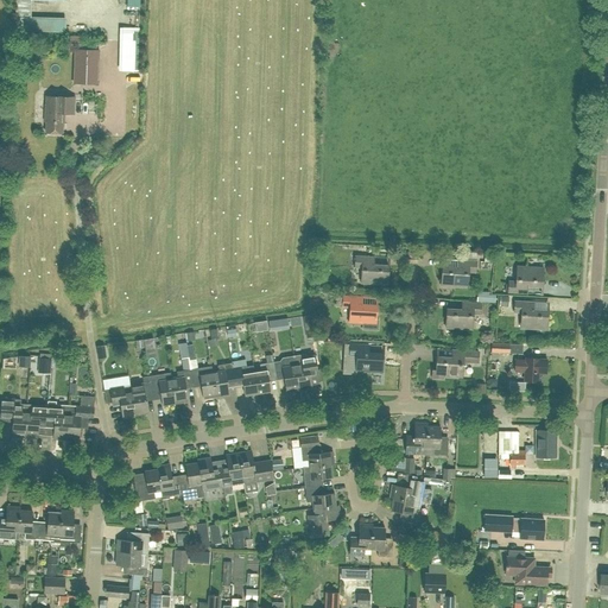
[(137,13),(137,4),(125,4),(125,13),(137,13)]
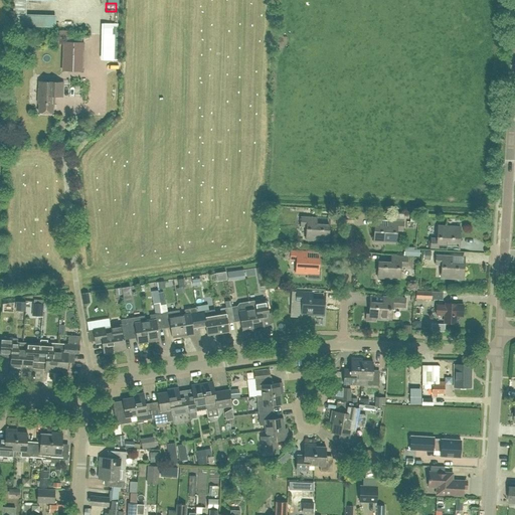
[(115,33),(120,33),(120,23),(111,23),(111,31),(102,31),(102,57),(115,57),(115,33)]
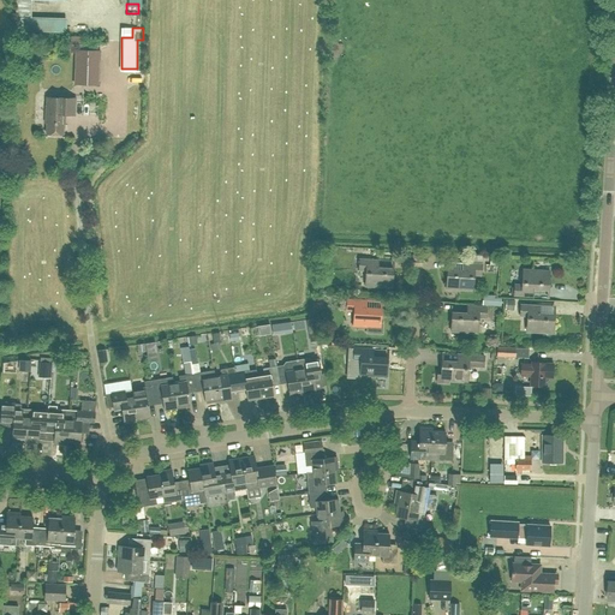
[(78,82),(100,83),(101,52),(78,51),(78,82)]
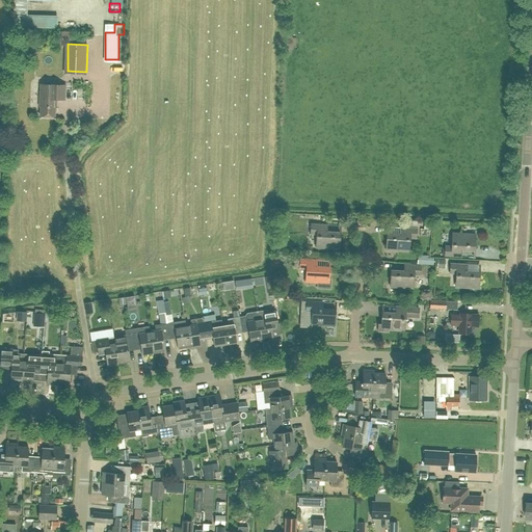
[(40,106),(41,106),(40,115),(54,116),(54,107),(56,107),(56,99),(64,100),(64,85),(40,84),(40,106)]
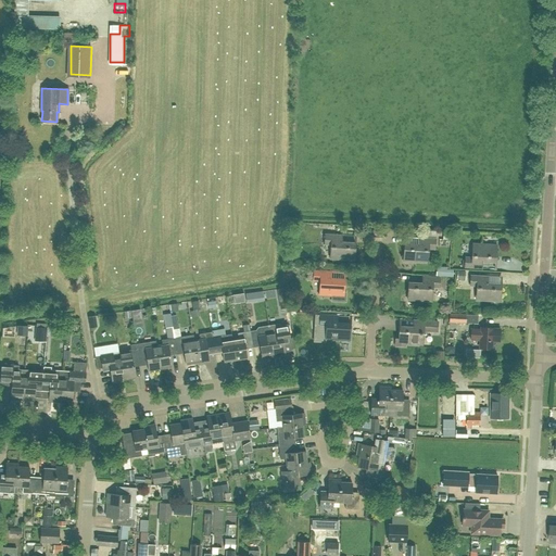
[(330,244),(329,258),(354,261),(355,242),(337,241),(338,235),(325,234),(324,244),(330,244)]
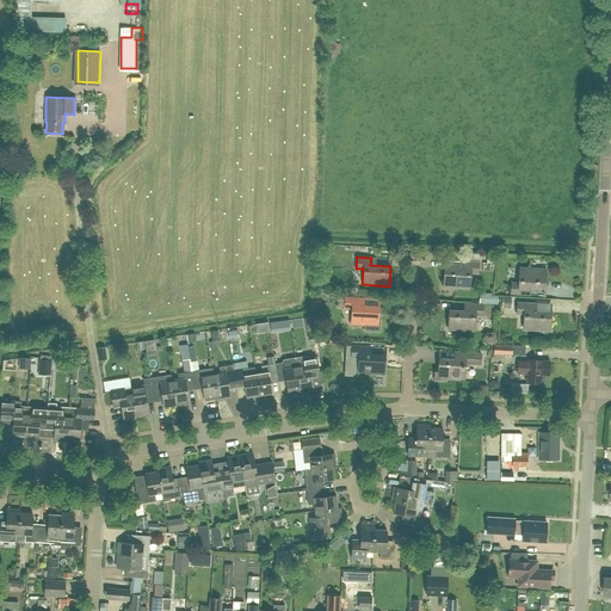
[(463,269),(445,269),(443,269),(442,287),(469,289),(470,273),(477,273),(479,263),(464,261),(463,269)]
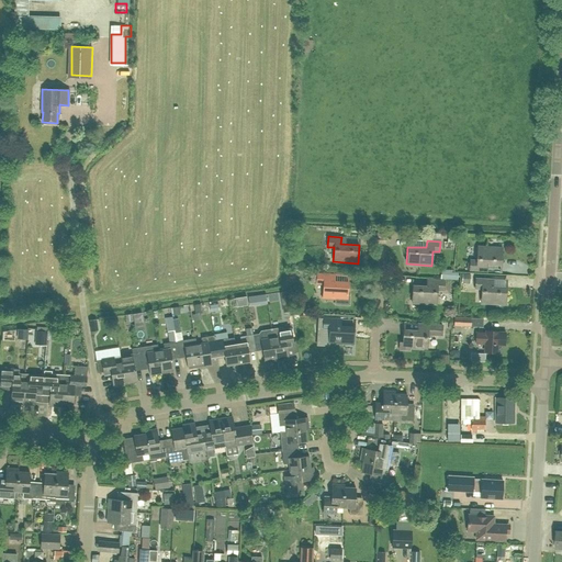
[(501,265),(502,247),(476,246),(476,260),(470,260),(469,270),(482,270),(482,265),(501,265)]
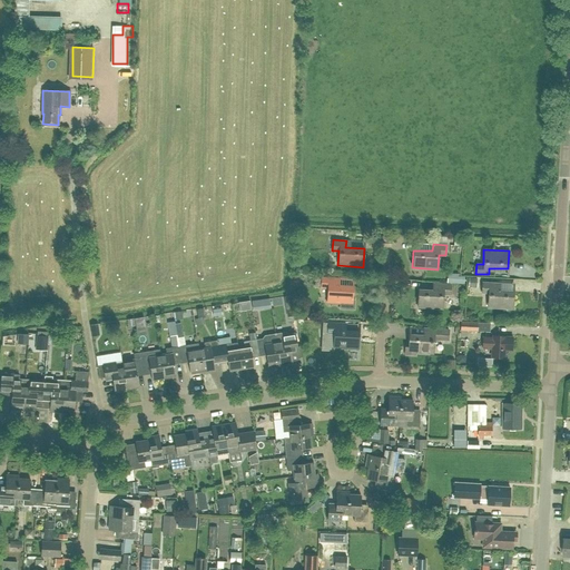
[(451,273),(451,283),(464,284),(464,277),(458,276),(458,274),(451,273)]
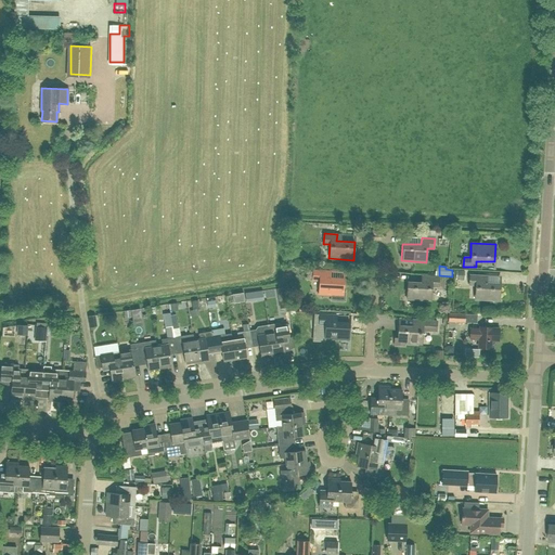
[(345,293),(343,293),(344,279),(326,278),(326,271),(313,270),(312,280),(320,281),(319,295),(331,296),(331,300),(345,301),(345,293)]
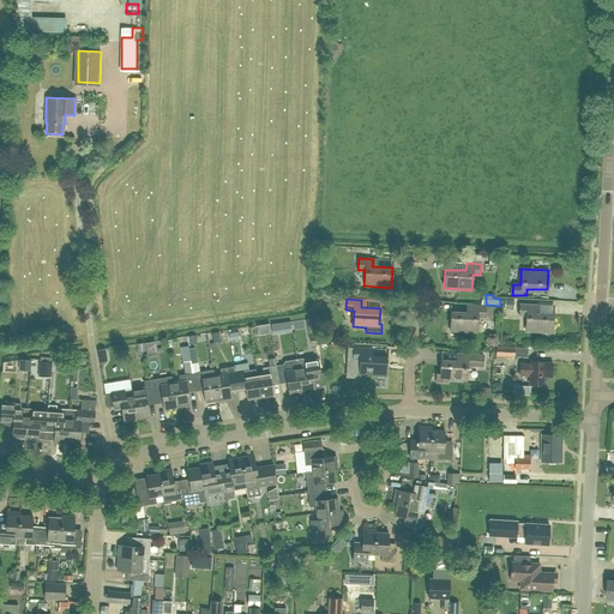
[(525,315),(525,331),(552,332),(553,314),(533,313),(534,305),(519,305),(518,315),(525,315)]
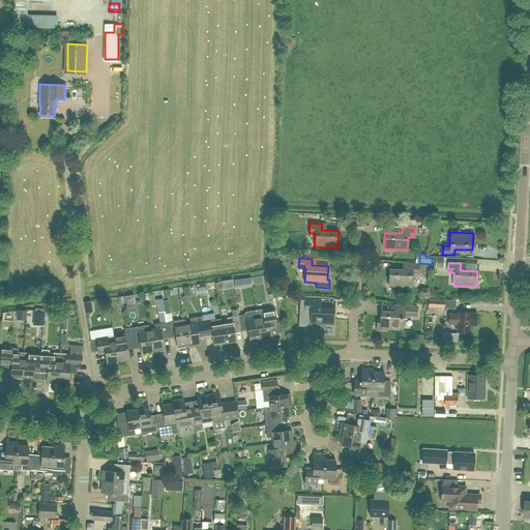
[(411,287),(412,273),(418,274),(419,264),(406,264),(406,270),(388,269),(388,286),(411,287)]
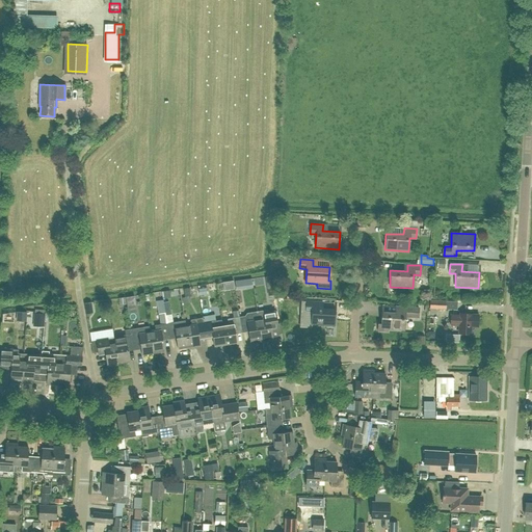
[(273,275),(265,276),(266,285),(274,284),(273,275)]
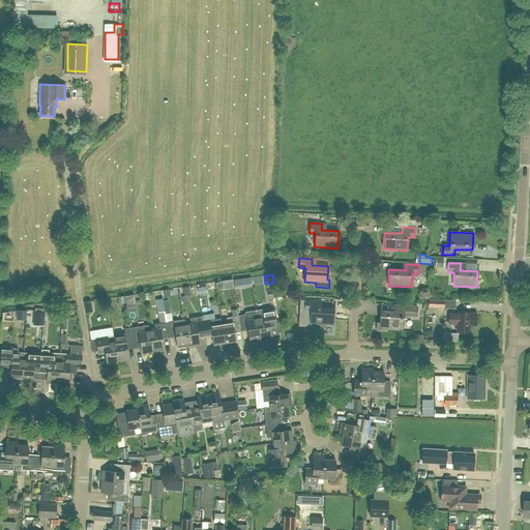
[(126,303),(135,302),(134,295),(125,296),(126,303)]
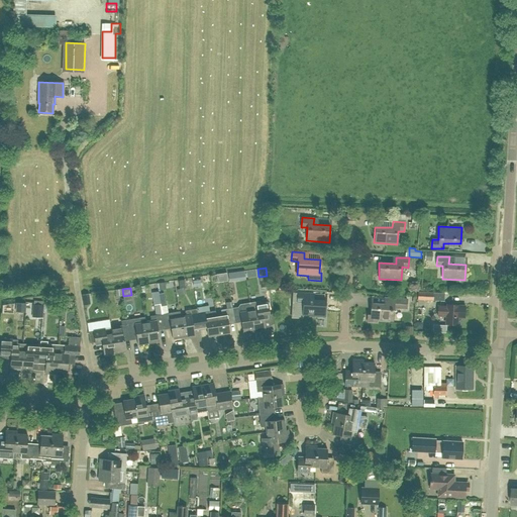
[(417,292),(417,300),(433,301),(433,292),(417,292)]
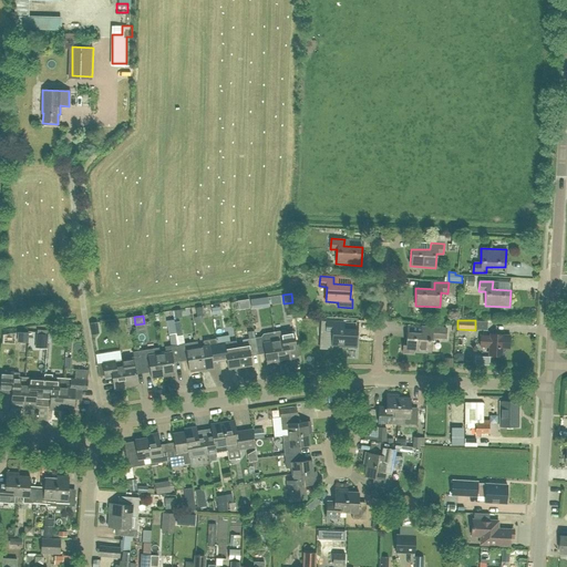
[(332,331),(331,346),(357,347),(358,329),(339,328),(340,321),(326,321),(326,331),(332,331)]
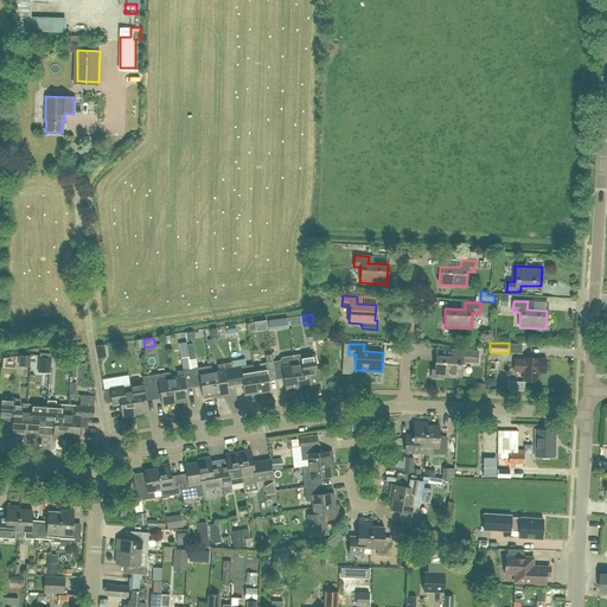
[(103,345),(96,346),(98,358),(106,357),(103,345)]
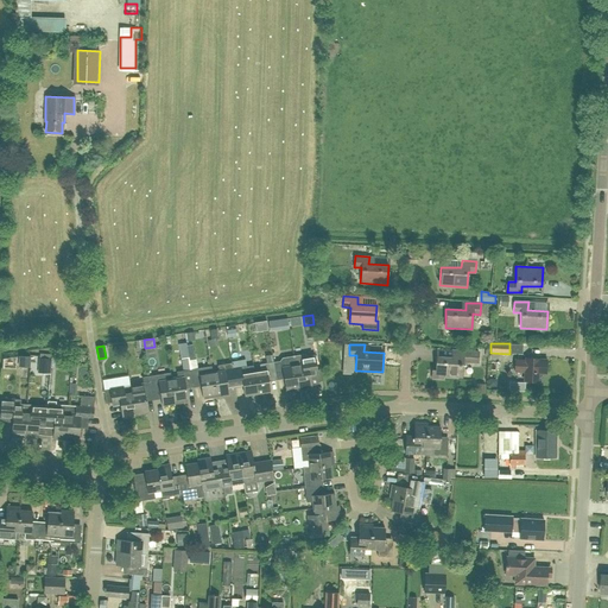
[(479,353),(457,350),(456,359),(437,356),(436,371),(432,371),(432,378),(443,379),(443,377),(462,378),(463,362),(477,363),(479,353)]
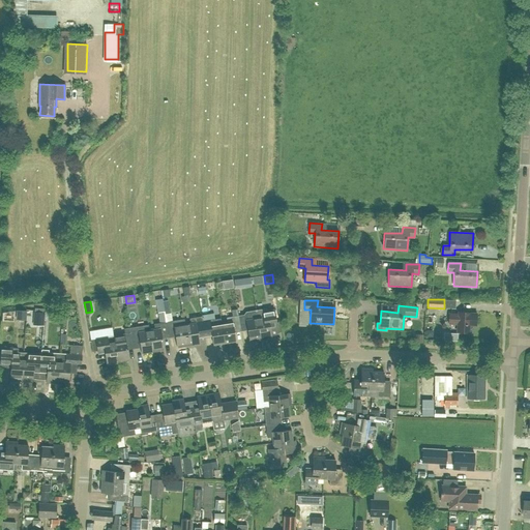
[(274,310),(268,311),(266,308),(256,311),(260,340),(271,337),(269,323),(276,322),(274,310)]
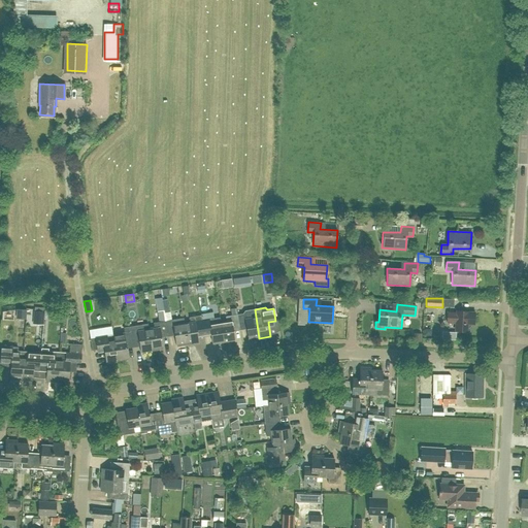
[(221,323),(224,340),(234,339),(233,328),(239,327),(237,315),(236,308),(230,309),(231,316),(226,316),(227,322),(221,323)]
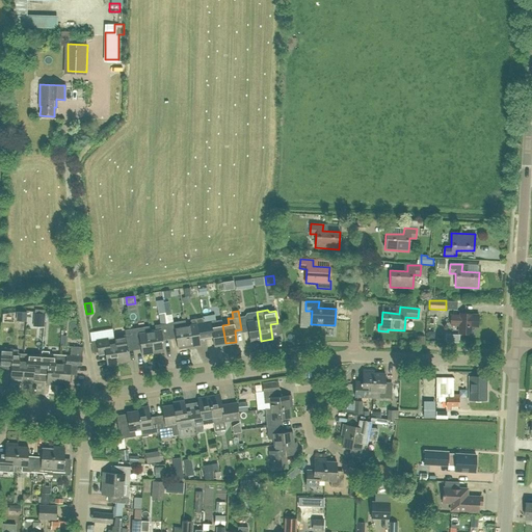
[(38,312),(37,324),(45,325),(46,313),(38,312)]
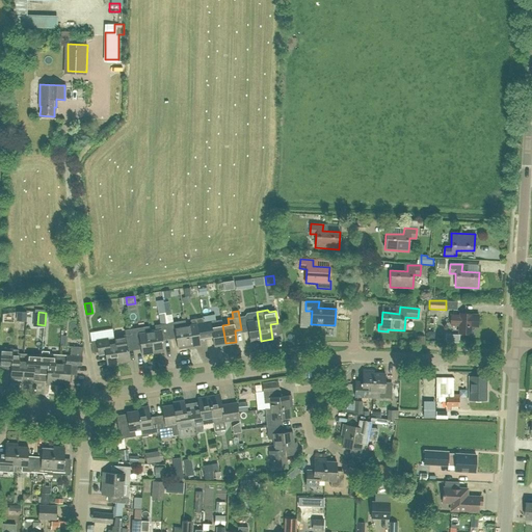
[(239,317),(241,329),(248,328),(250,343),(261,341),(257,312),(246,313),(244,316),(239,317)]
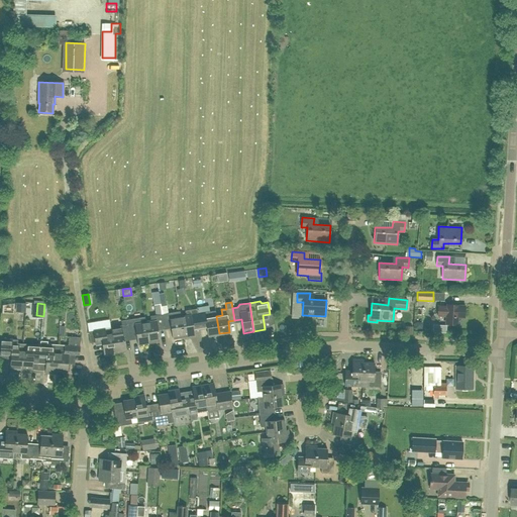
[(457,324),(457,317),(464,317),(464,306),(458,305),(447,304),(446,307),(437,306),(437,316),(446,316),(445,324),(457,324)]
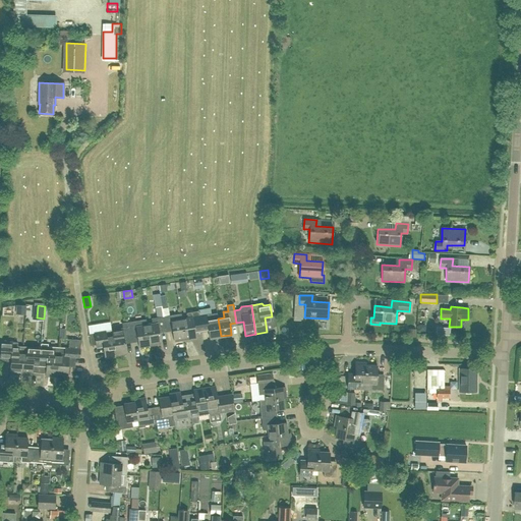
[(162,308),(162,307),(156,308),(157,317),(152,319),(153,324),(147,325),(150,346),(161,344),(160,341),(159,330),(165,329),(163,316),(162,308)]
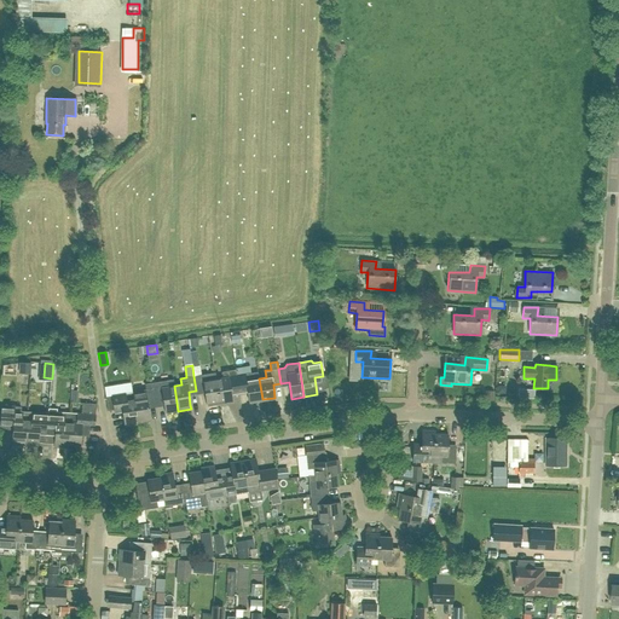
[(236,369),(238,383),(239,389),(247,388),(249,401),(262,399),(259,379),(252,380),(250,372),(244,374),(243,368),(236,369)]
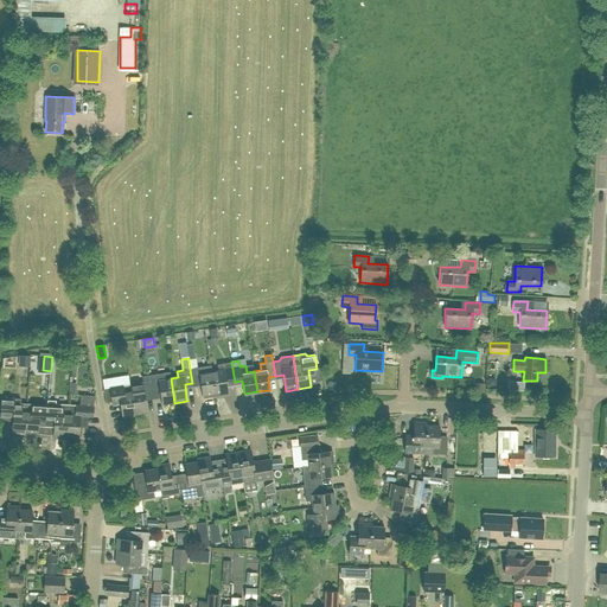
[(218,371),(212,372),(211,372),(216,397),(228,395),(225,377),(234,376),(231,362),(217,364),(218,371)]
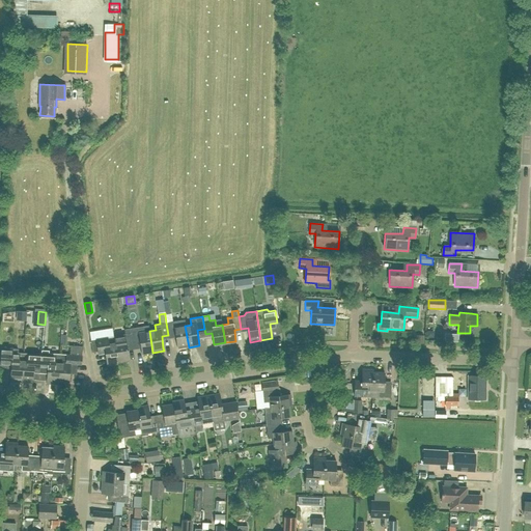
[(185,319),(172,322),(166,323),(168,335),(175,334),(177,345),(177,348),(189,347),(185,326),(186,326),(185,319)]
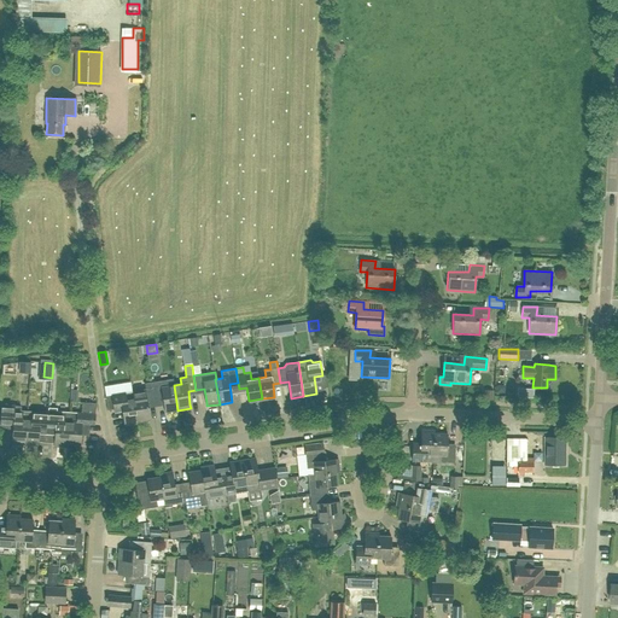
[(165,379),(152,382),(155,397),(162,395),(164,409),(164,413),(178,410),(174,385),(173,379),(165,379)]
